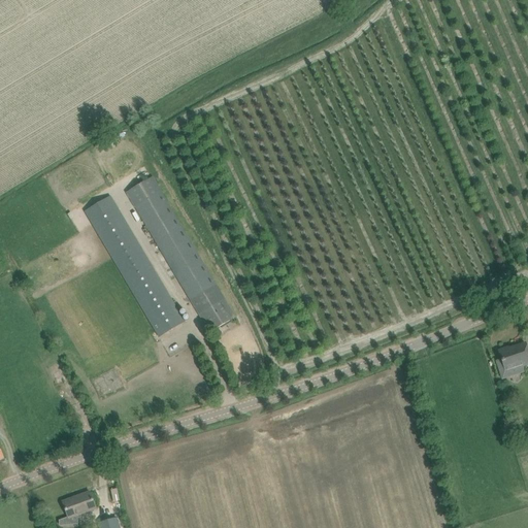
[(127,193),(204,324),(210,332),(235,318),(153,177),(127,193)]
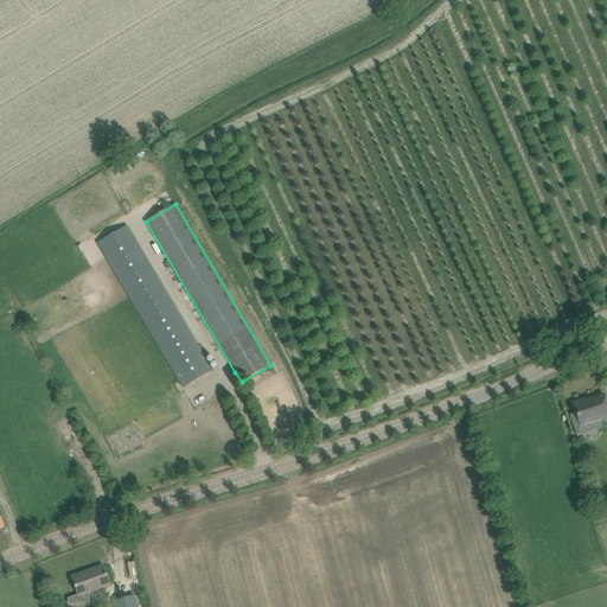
[(98,243),(104,254),(183,388),(212,370),(133,237),(127,227),(98,243)]
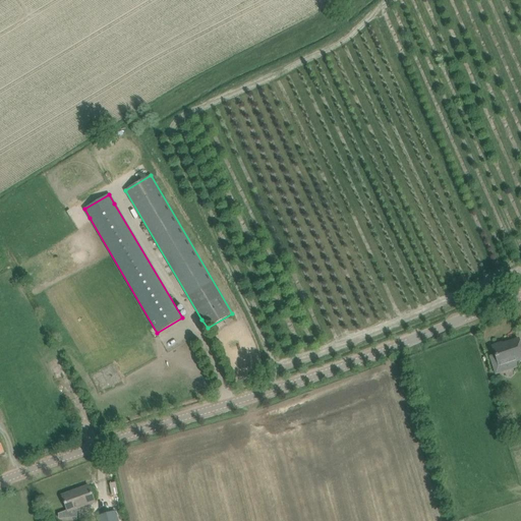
[(520,359),(520,346),(519,339),(503,345),(502,343),(493,346),(495,354),(488,356),(494,369),(509,364),(520,359)]
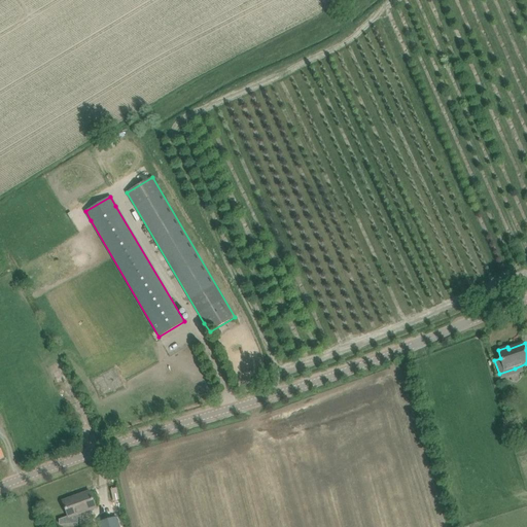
[(116,376),(92,390),(102,409),(128,394),(116,376)]
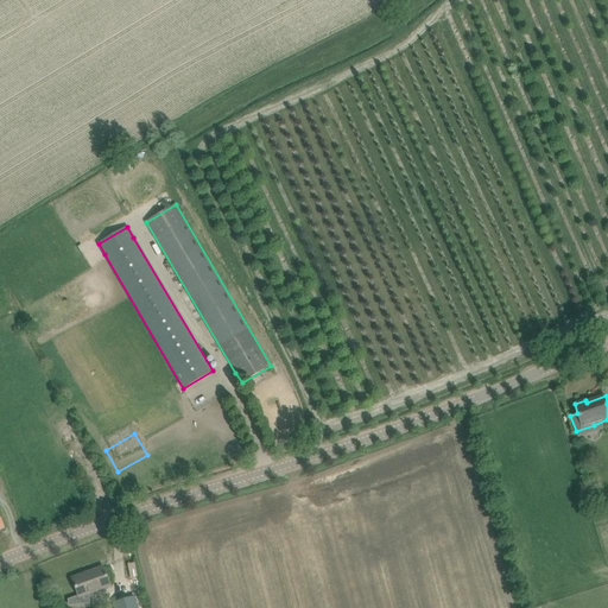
[(102,593),(101,590),(111,587),(103,568),(73,578),(80,599),(92,594),(93,596),(102,593)]
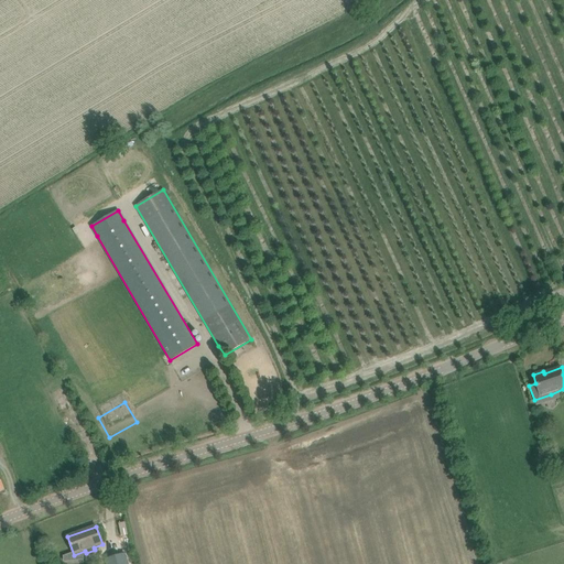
[(128,563),(125,553),(107,559),(108,563),(128,563)]
